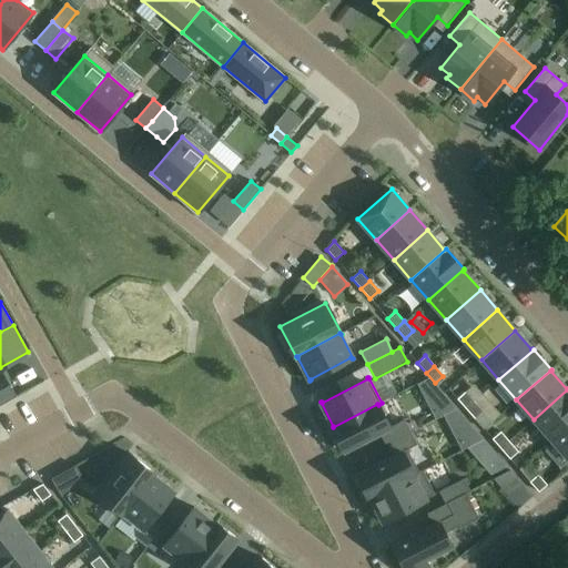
[(429,378),(417,385),(435,419),(456,408),(429,378)]
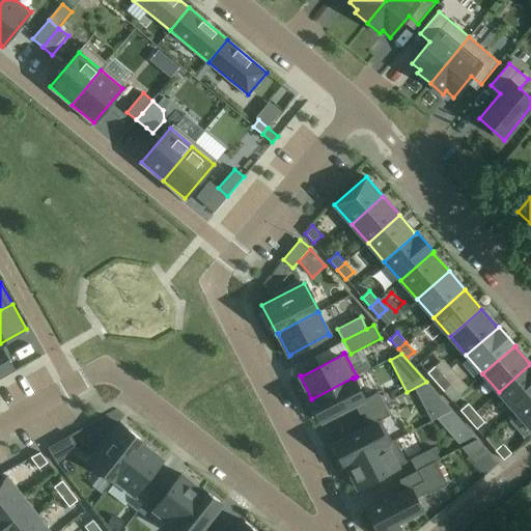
[(9,360),(0,364),(0,379),(16,370),(9,360)]
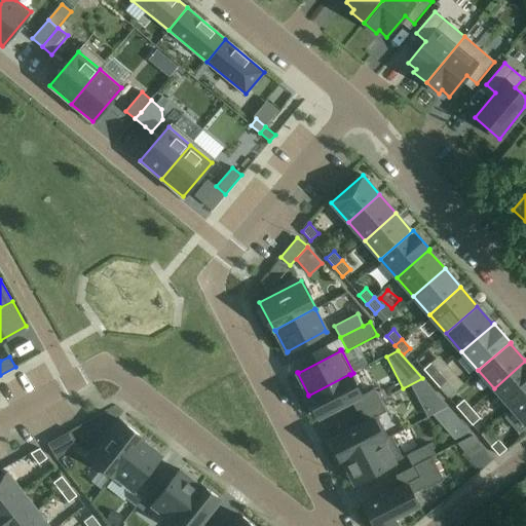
[(525,393),(525,361),(494,388),(511,407),(525,393)]
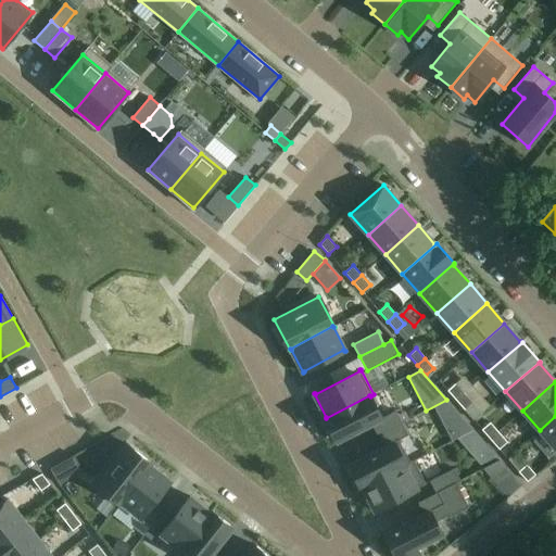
[(456,400),(464,393),(455,383),(447,390),(456,400)]
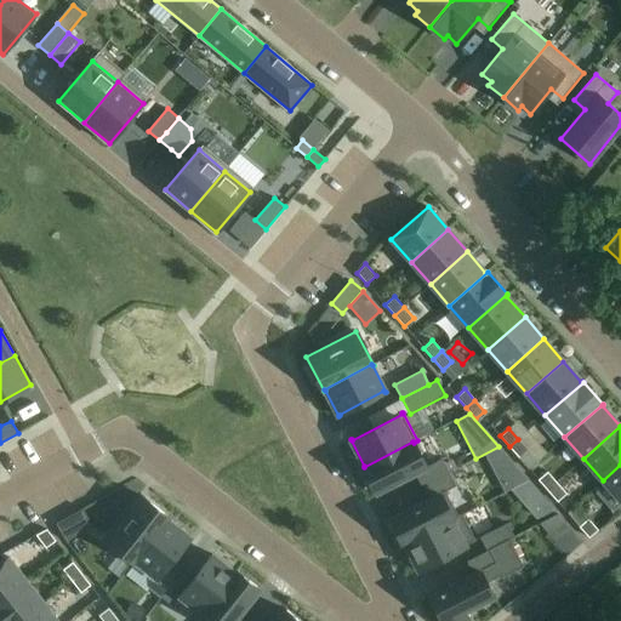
[(518,439),(510,446),(519,459),(528,450),(518,439)]
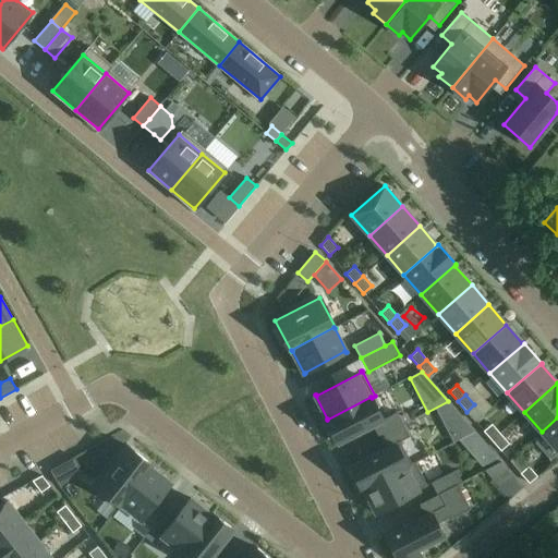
[(373,425),(378,437),(403,424),(397,412),(383,420),(372,398),(371,397),(327,420),(327,419),(326,419),(338,444),(373,425)]
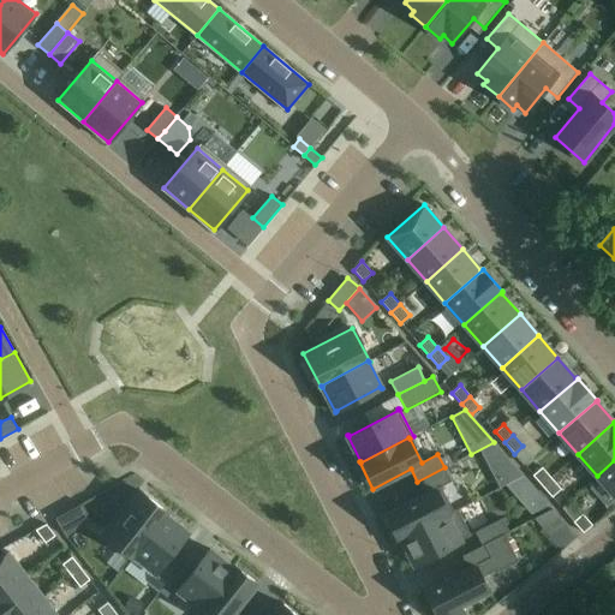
[(494,442),(482,448),(488,459),(502,452),(494,442)]
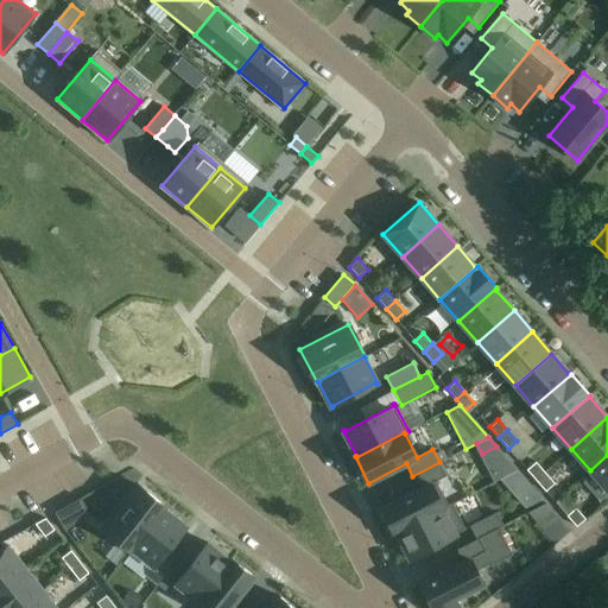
[(607,455),(590,470),(607,491),(607,455)]
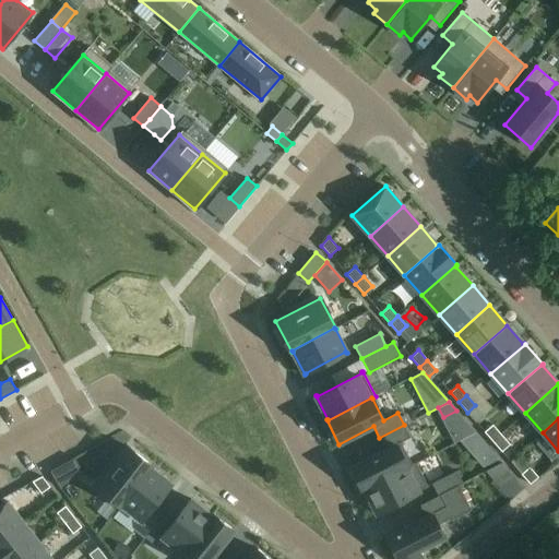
[(364,491),(365,490),(364,490),(413,465),(412,464),(401,442),(411,437),(404,425),(379,438),(385,449),(351,467),(364,491)]
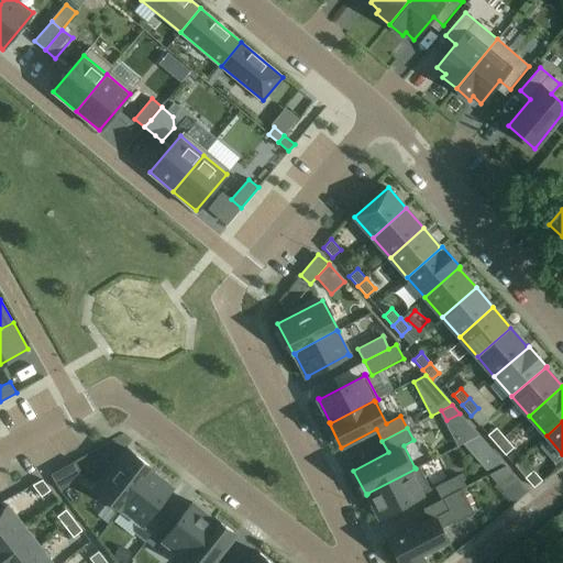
[(496,428),(487,434),(496,444),(505,438),(496,428)]
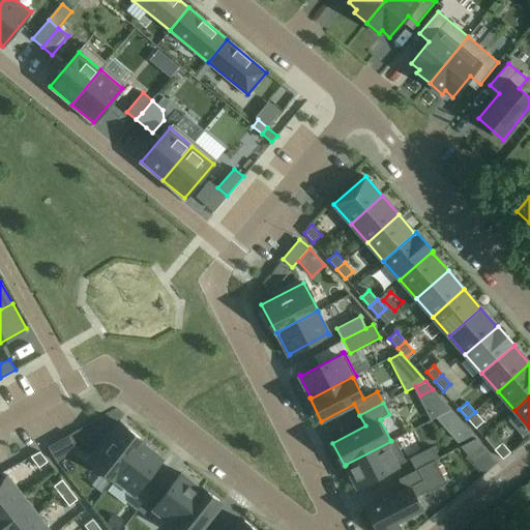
[(475,412),(467,418),(475,429),(483,421),(475,412)]
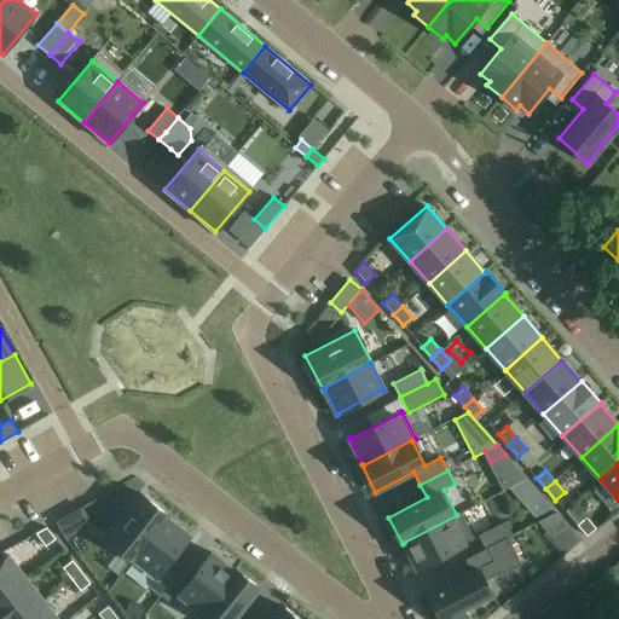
[(138,493),(104,537),(133,561),(134,560),(133,559),(167,518),(168,516),(138,493)]
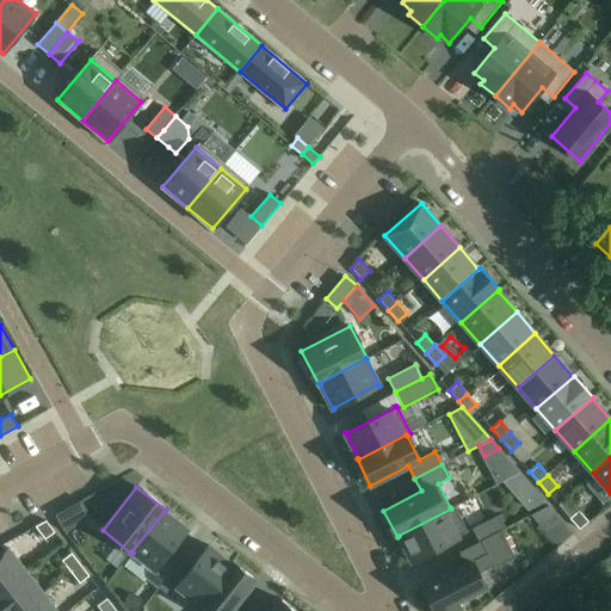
[(536,492),(524,503),(530,510),(545,503),(536,492)]
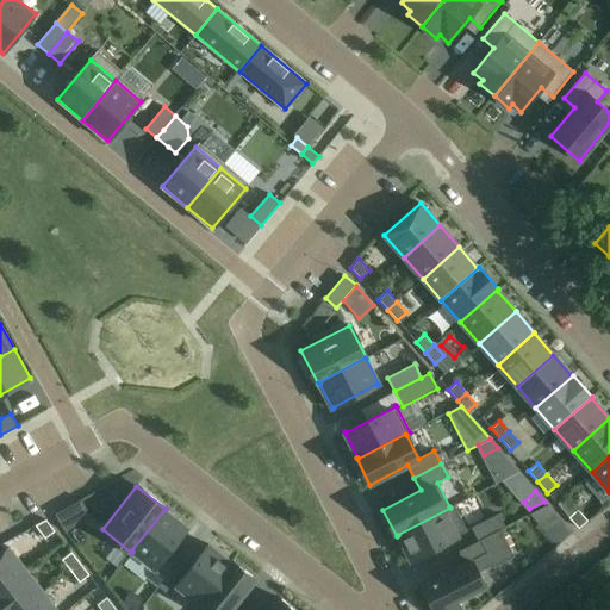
[(91,517),(81,499),(55,514),(64,531),(91,517)]
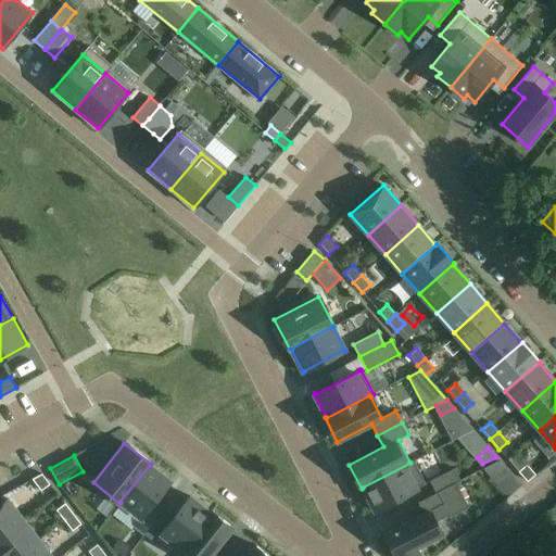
[(362,488),(363,488),(375,512),(376,510),(415,489),(416,490),(417,490),(417,489),(426,483),(413,459),(409,462),(411,463),(362,488)]
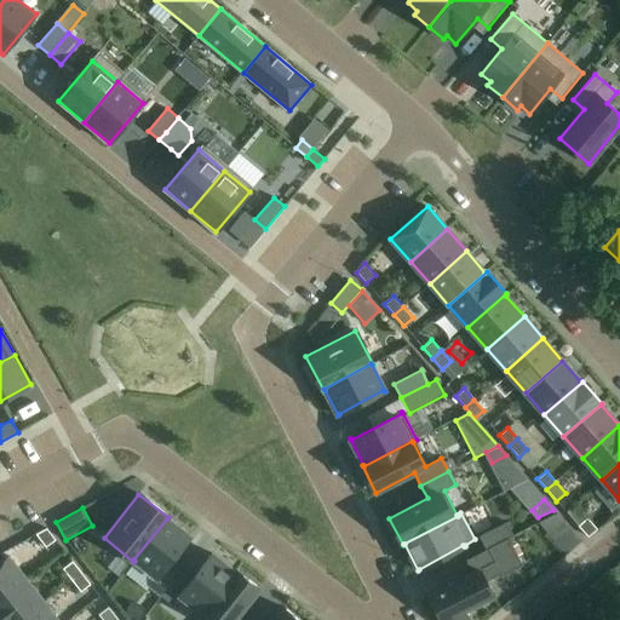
[(556,514),(541,521),(552,534),(564,523),(556,514)]
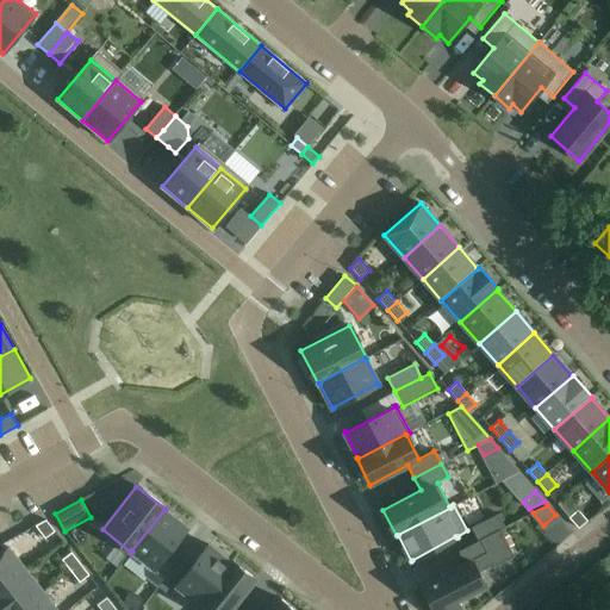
[(131,551),(132,552),(154,568),(147,577),(159,586),(176,562),(166,554),(186,529),(187,529),(187,528),(165,510),(131,551)]
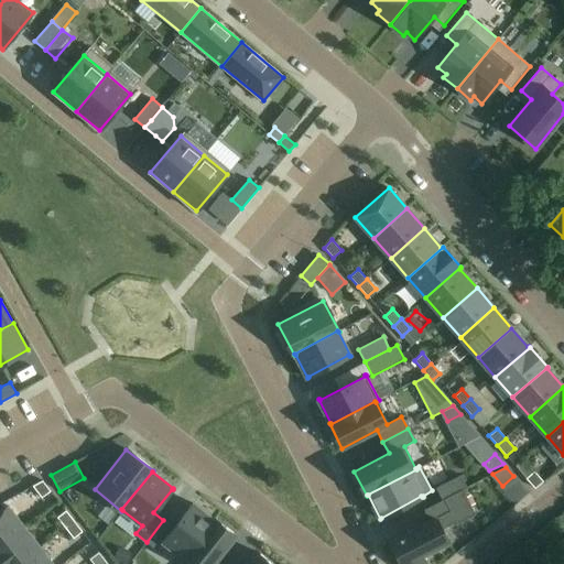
[(534,488),(543,481),(534,472),(525,478),(534,488)]
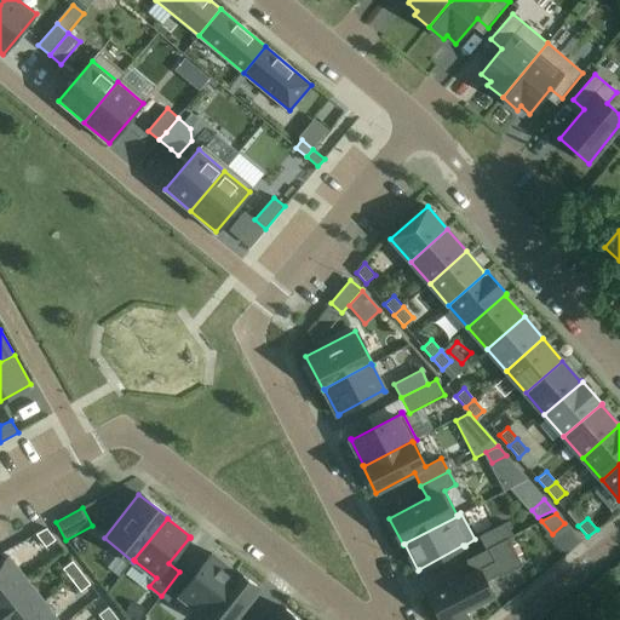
[(478,537),(486,550),(509,538),(514,535),(506,522),(478,537)]
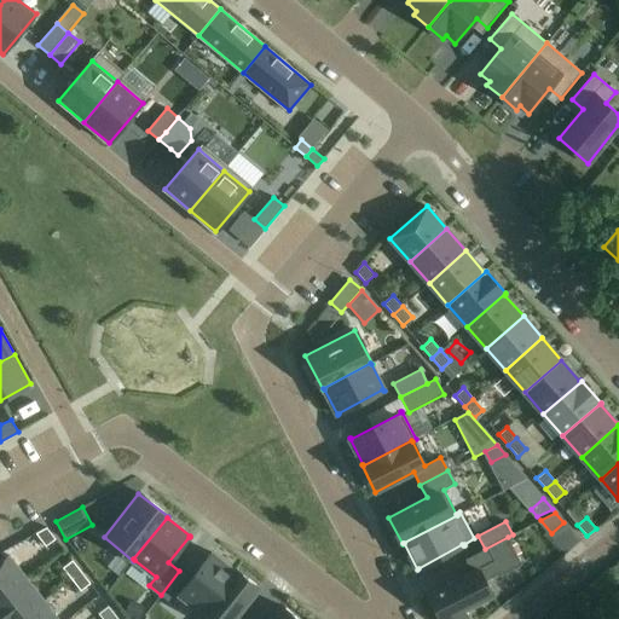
[(56,539),(47,528),(46,527),(35,533),(46,547),(56,539)]
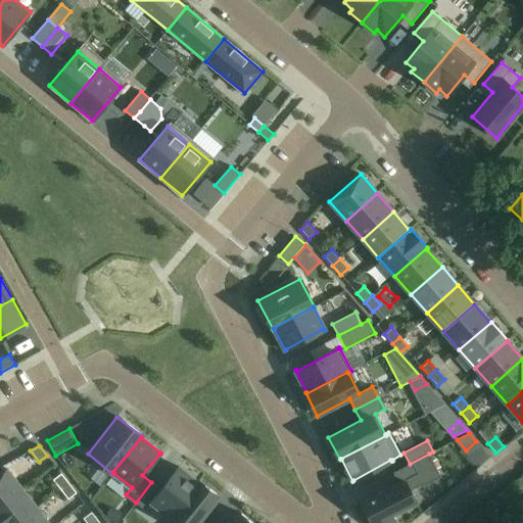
[(441,477),(429,454),(410,464),(391,473),(396,484),(362,503),(372,522),(391,522),(394,522),(391,516),(416,504),(410,490),(423,484),(424,486),(441,477)]
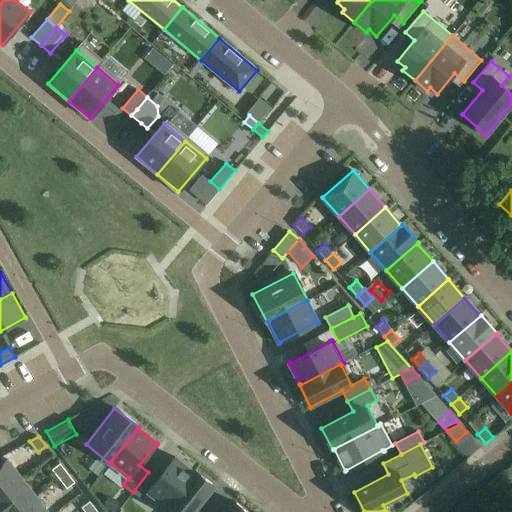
[(158,480),(148,472),(133,492),(142,500),(148,492),(166,506),(167,507),(194,472),(175,457),(174,458),(175,458),(158,480)]
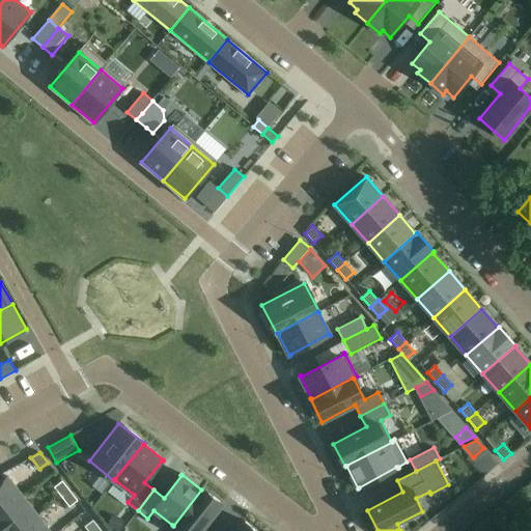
[(0,512),(22,496),(6,476),(0,480),(0,512)]
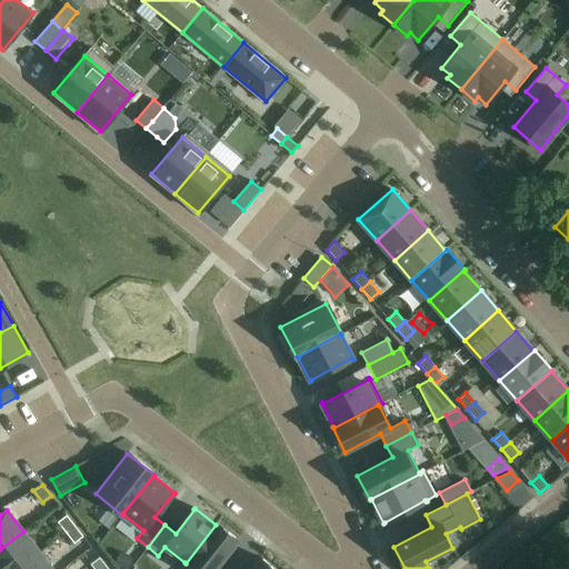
[(75,526),(67,515),(58,522),(66,532),(75,526)]
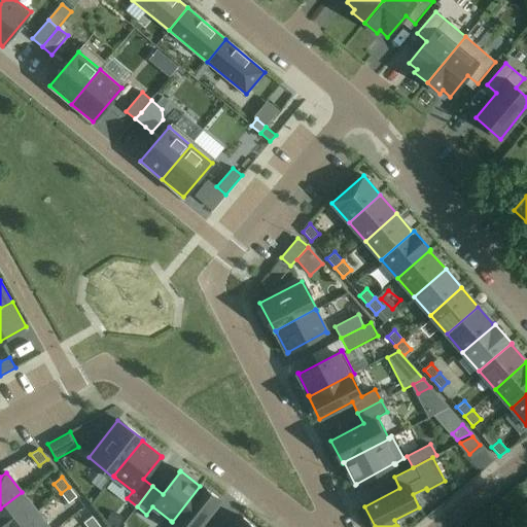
[(171,521),(170,522),(176,526),(199,526),(220,500),(200,485),(200,486),(172,522),(171,521)]
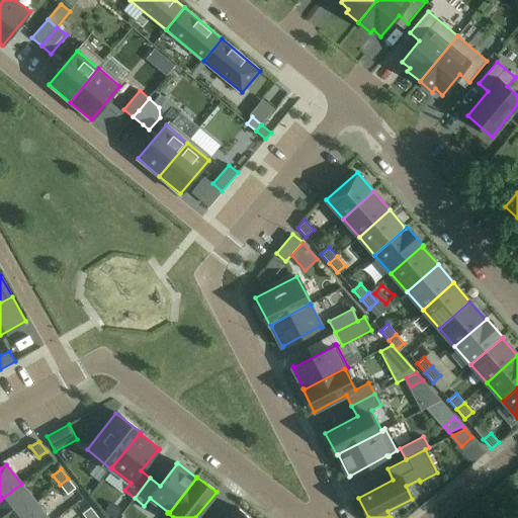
[(68,479),(60,485),(67,495),(75,488),(68,479)]
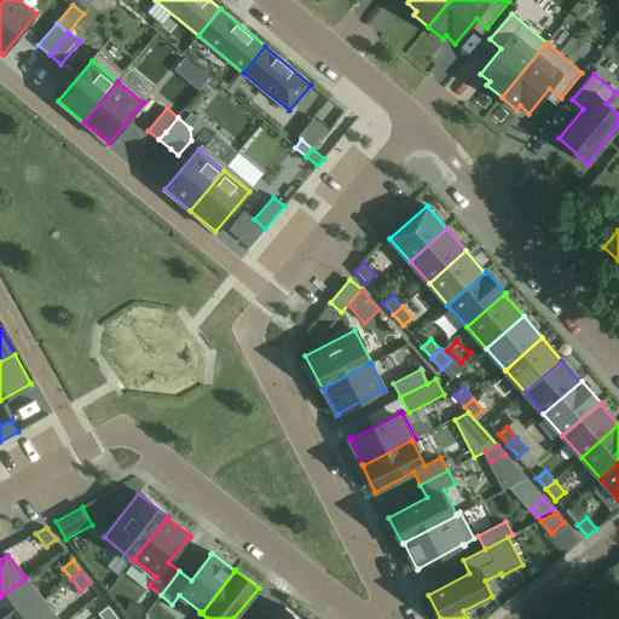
[(25,578),(0,597),(0,618),(19,618),(44,601),(25,578)]
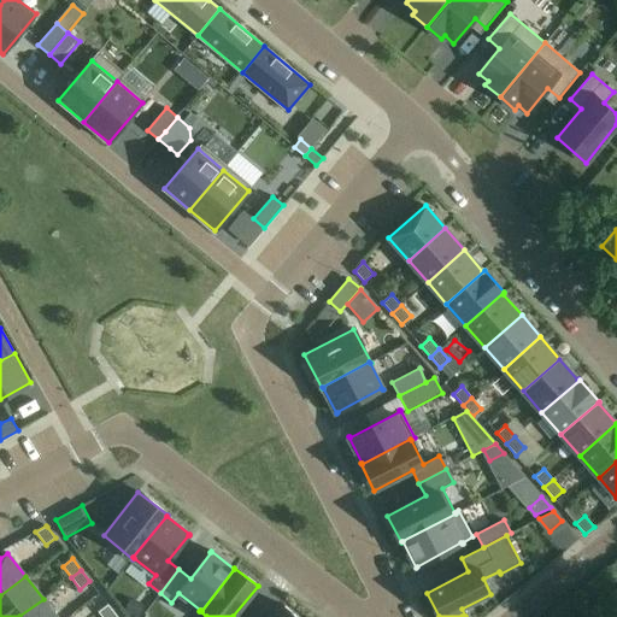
[(57,616),(43,599),(19,616),(57,616)]
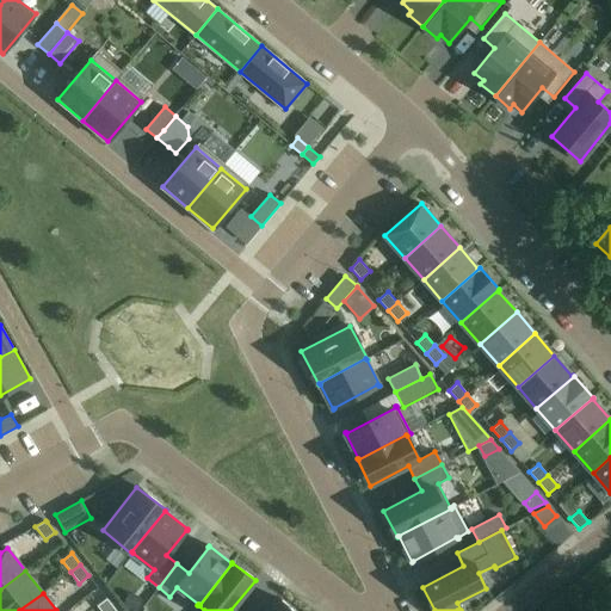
[(141,600),(127,596),(123,605),(137,610),(141,600)]
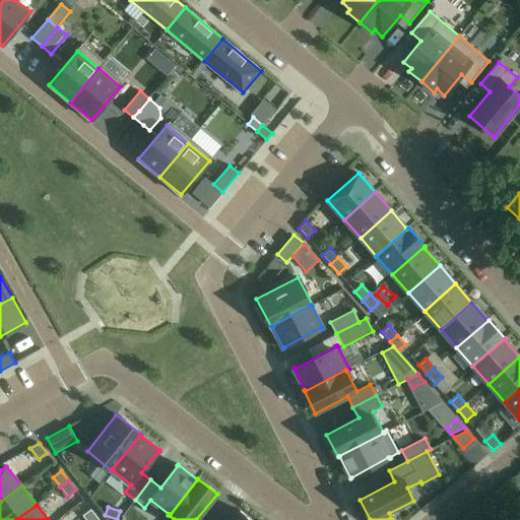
[(95,519),(99,519),(90,509),(82,515),(85,519),(95,519)]
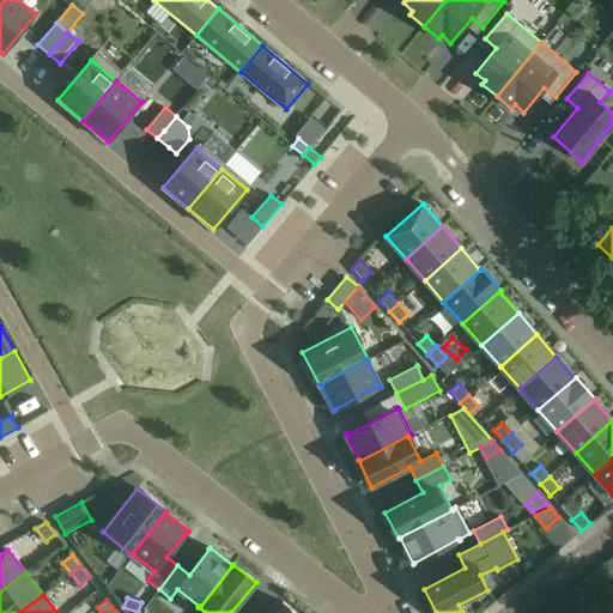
[(295,612),(289,608),(289,607),(281,601),(281,602),(279,600),(267,612),(295,612)]
